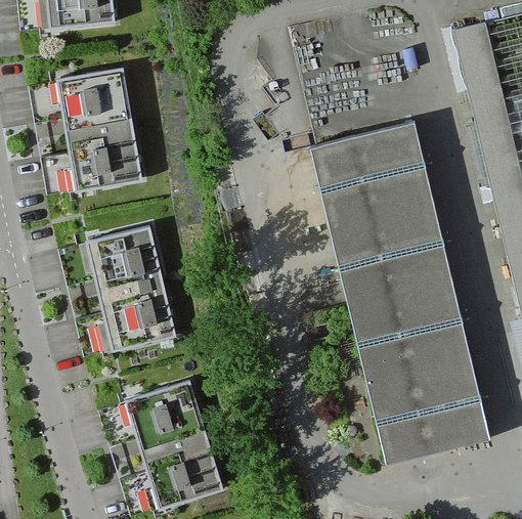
[(115,23),(112,0),(15,0),(19,33),(115,23)]
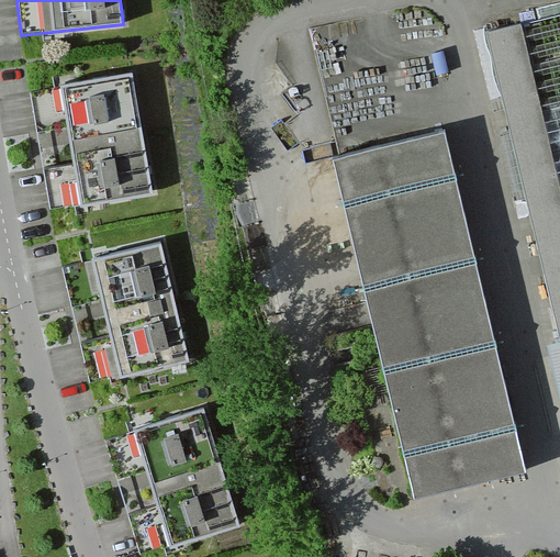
[(559,14),(488,33),(559,329),(559,14)]
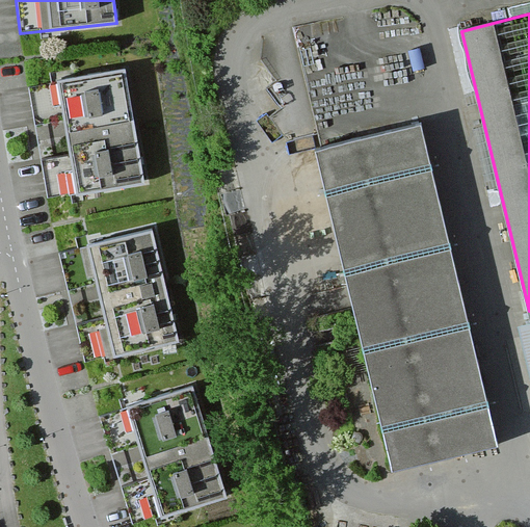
[(147,184),(125,68),(29,85),(50,202),(147,184)]
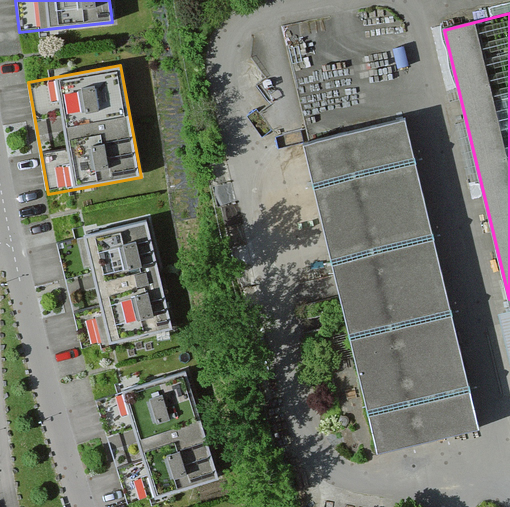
[(302,142),(376,448),(483,422),(409,116),(302,142)]
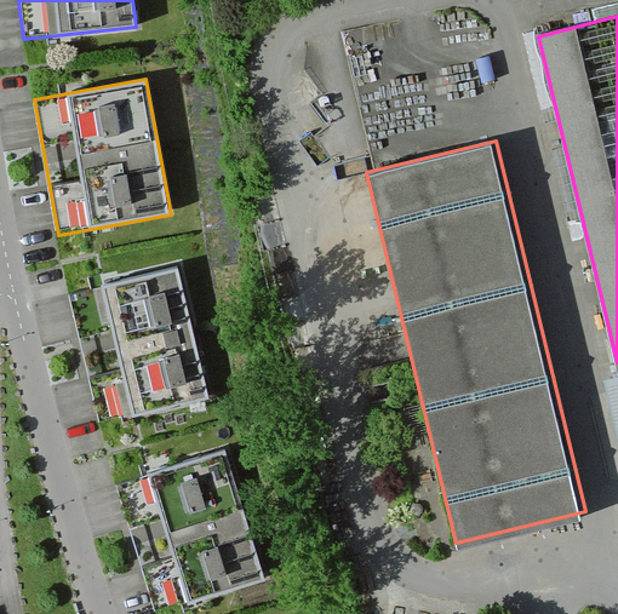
[(210,399),(176,265),(66,292),(99,426),(210,399)]
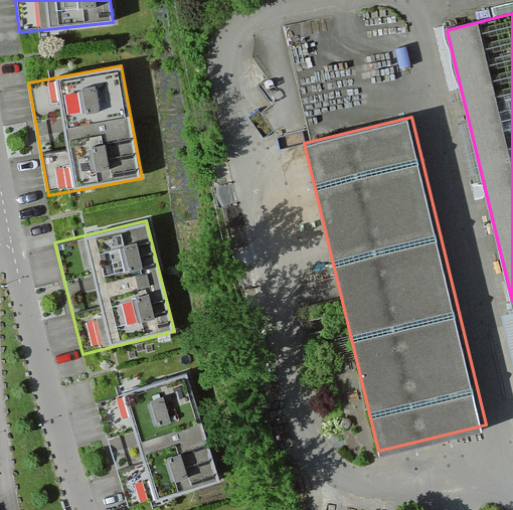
[(133,509),(219,484),(186,374),(96,401),(128,509),(133,509)]
